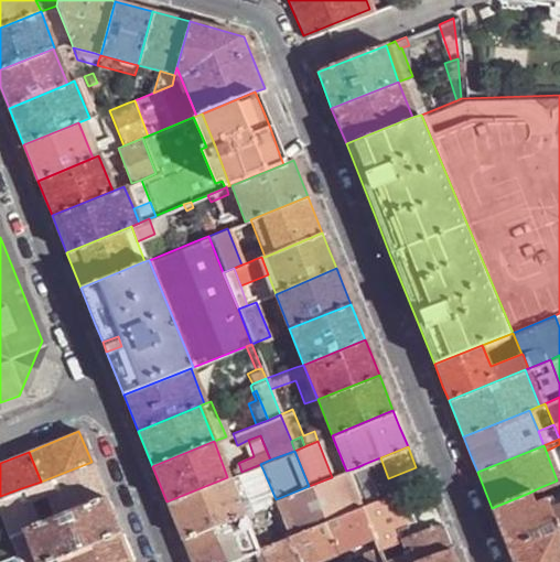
[(105,498),(92,462),(52,477),(56,487),(66,512),(105,498)]
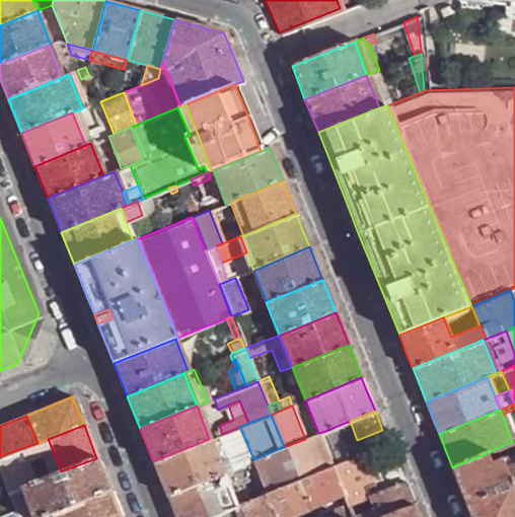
[(214,437),(217,443),(242,433),(239,427),(237,428),(222,434),(214,437)]
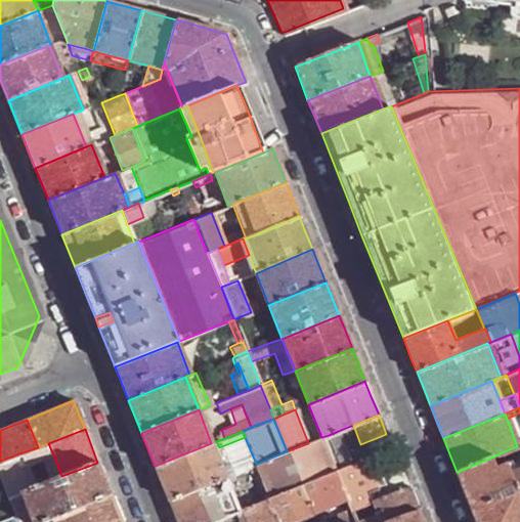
[(336,432),(329,435),(321,437),(320,438),(334,469),(350,463),(338,431),(336,432)]
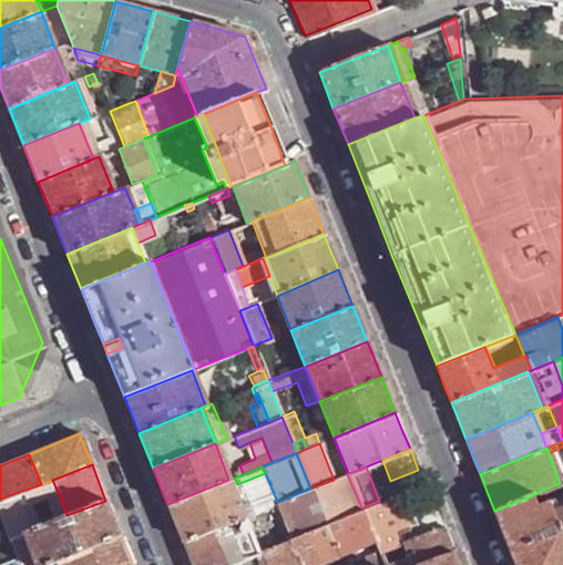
[(234,478),(243,474),(241,468),(231,471),(233,478),(234,478)]
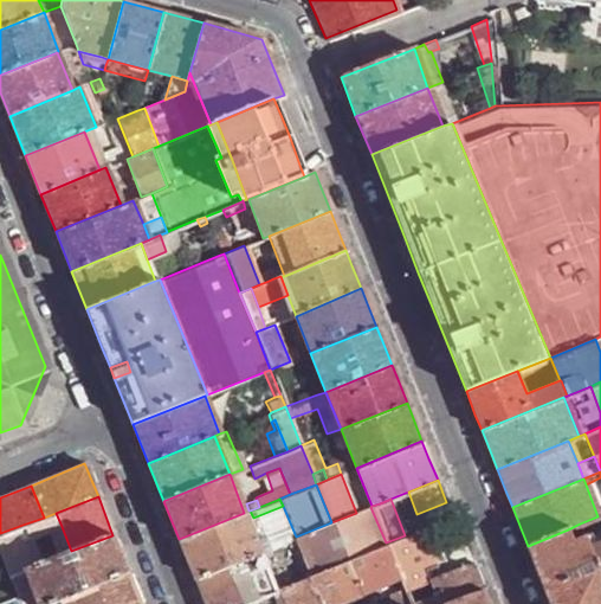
[(283,506),(253,518),(256,522),(270,518),(280,544),(296,537),(283,506)]
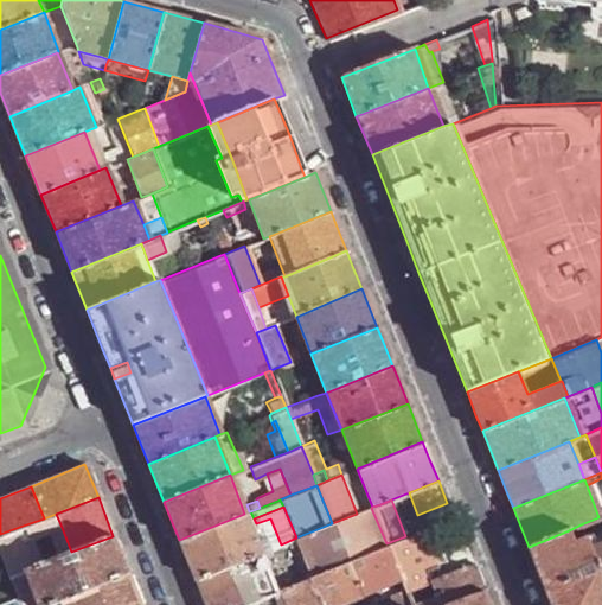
[(384,545),(386,543),(371,508),(357,514),(332,523),(346,560),(347,560),(384,545)]
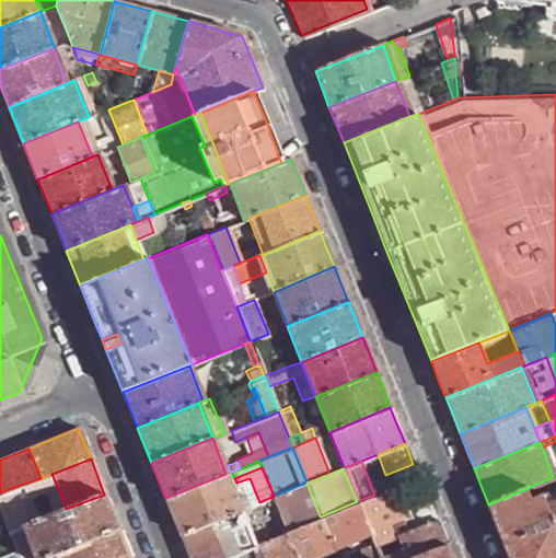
[(21,485),(26,496),(56,484),(51,474),(41,478),(21,485)]
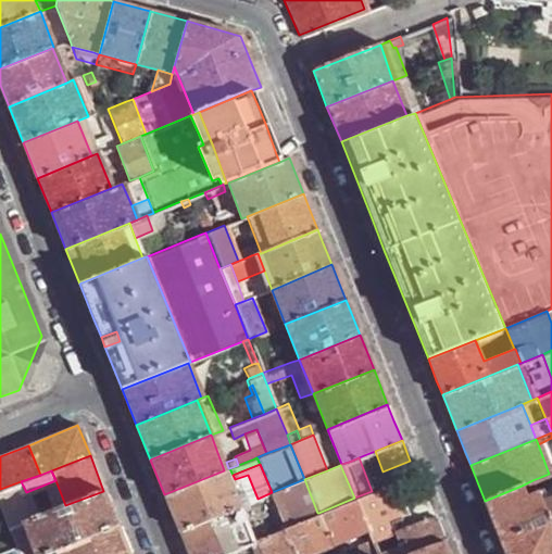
[(164,494),(178,530),(239,505),(224,470),(164,494)]
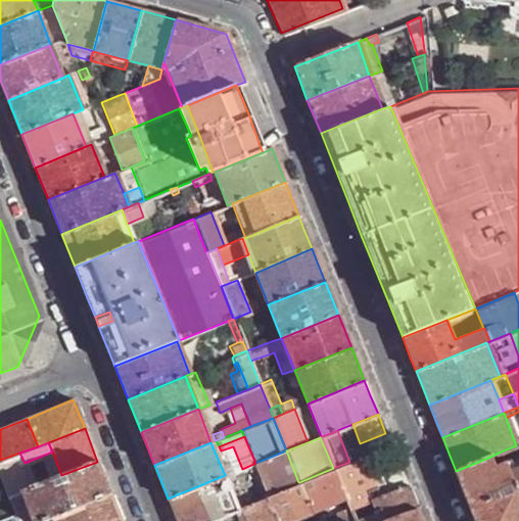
[(501,452),(505,462),(510,460),(518,457),(518,444),(516,445),(501,452)]
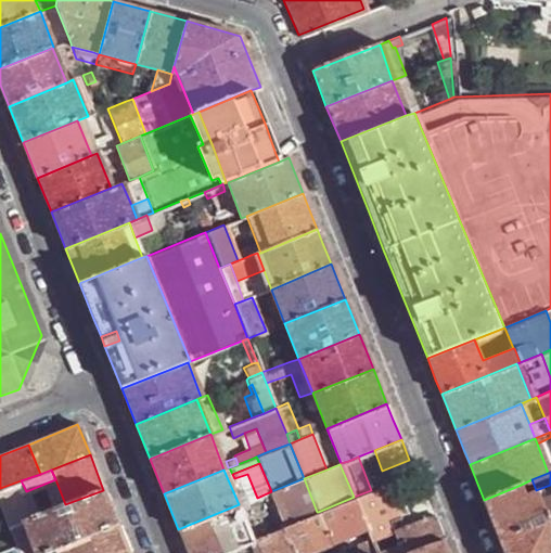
[(271,491),(284,526),(317,512),(304,478),(271,491)]
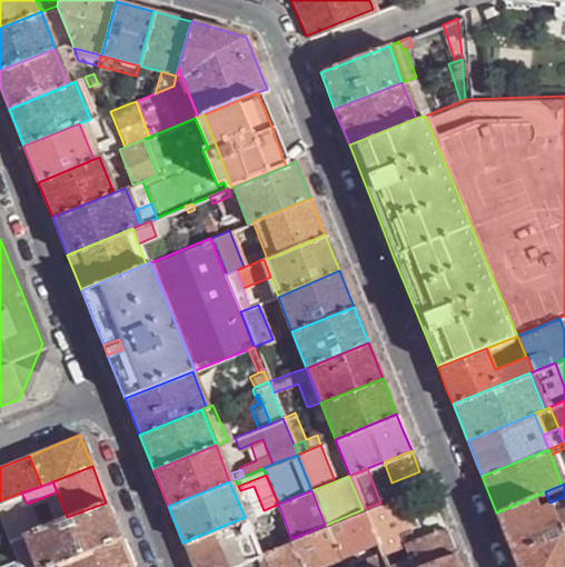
[(0,520),(8,539),(23,535),(36,529),(27,504),(21,493),(0,500),(0,520)]
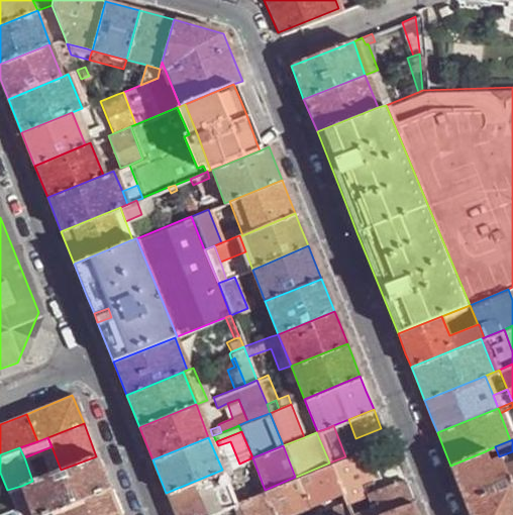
[(368,494),(375,491),(368,474),(357,451),(345,456),(329,462),(327,464),(339,493),(343,500),(344,504),(364,495),(368,494)]
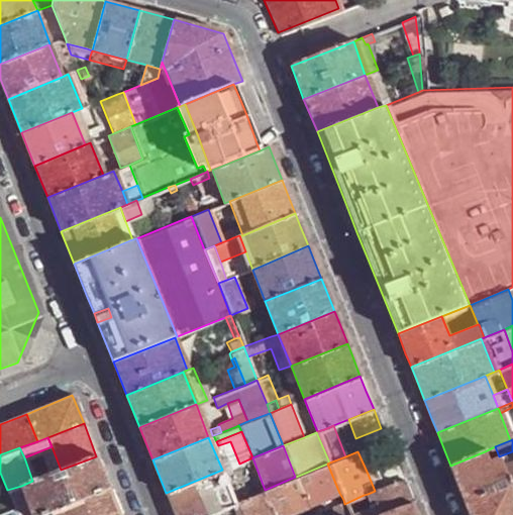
[(512,514),(512,493),(502,466),(501,462),(499,456),(489,460),(485,451),(450,466),(470,514),(512,514)]
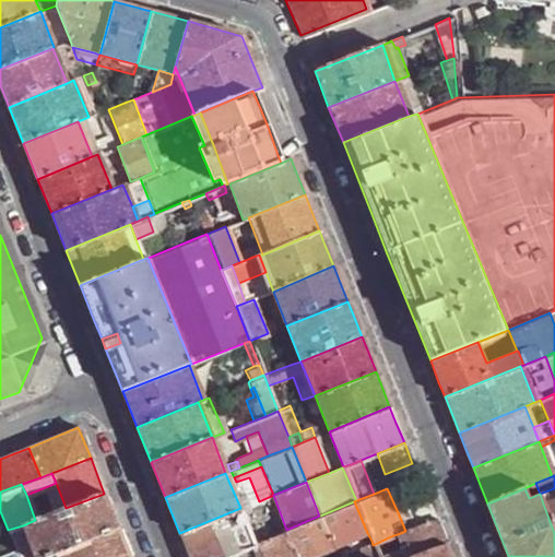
[(118,529),(104,494),(66,508),(35,520),(23,525),(28,537),(34,556),(44,556),(46,556),(56,553),(118,529)]
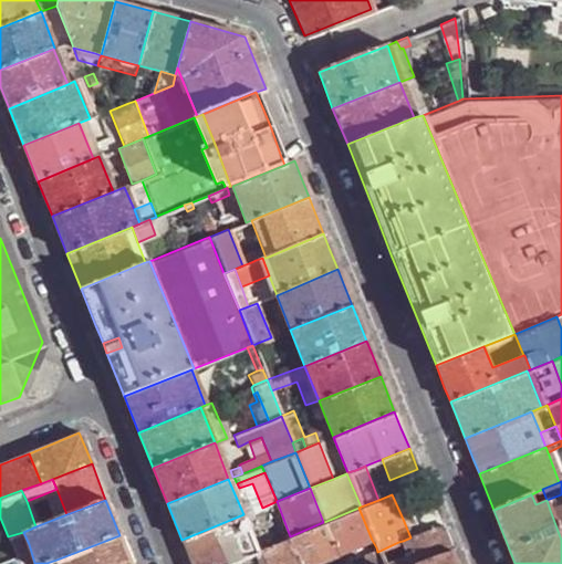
[(410,538),(439,525),(432,505),(403,519),(410,538)]
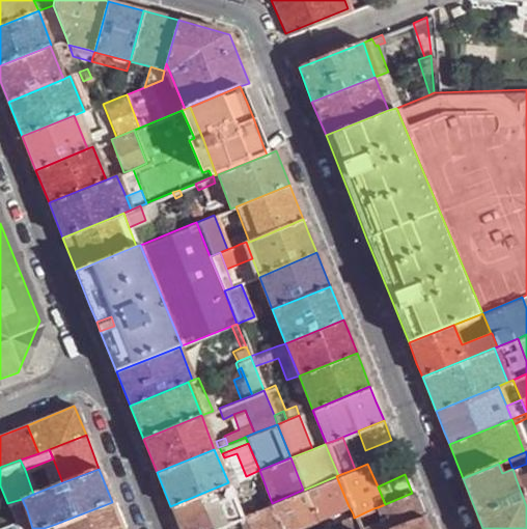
[(526,474),(516,478),(526,506),(526,474)]
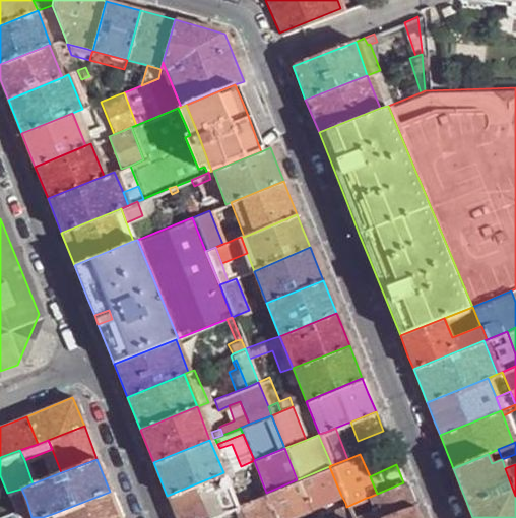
[(298,479),(309,510),(341,496),(329,466),(298,479)]
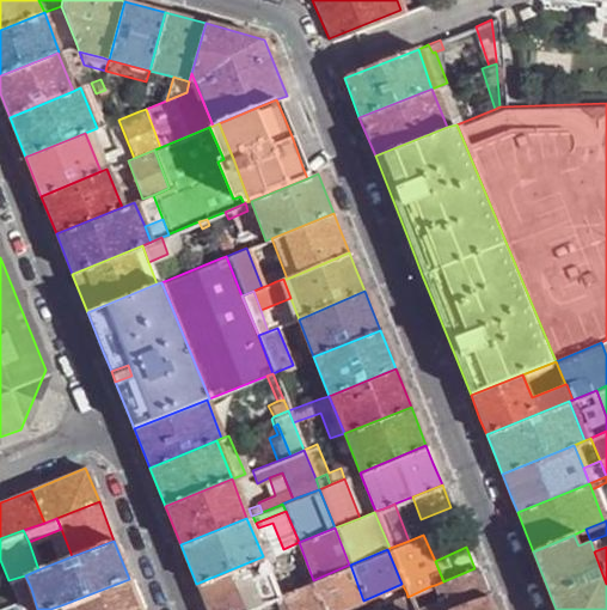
[(196,584),(206,609),(239,609),(252,605),(273,596),(277,595),(263,556),(196,584)]
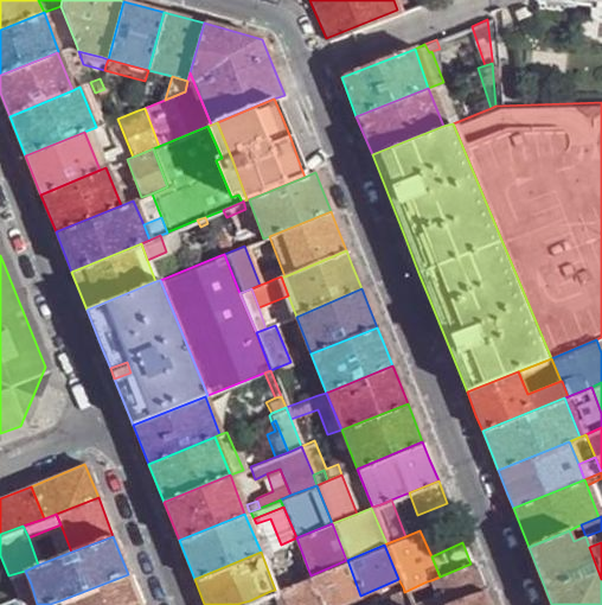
[(307,577),(319,604),(335,604),(360,596),(347,560),(346,560),(311,575),(307,577)]
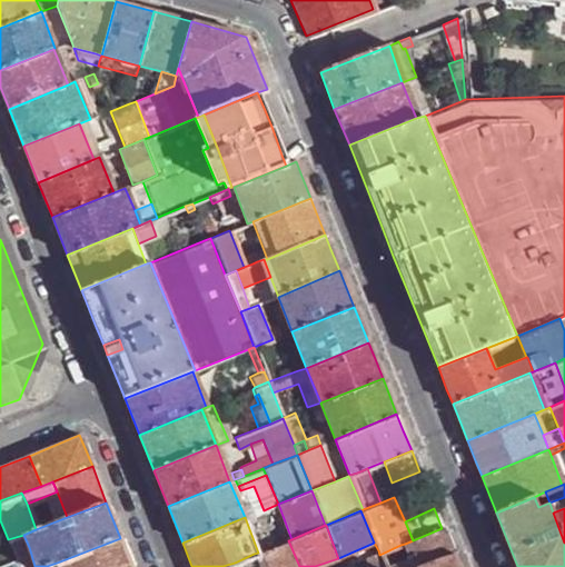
[(448,544),(442,528),(413,540),(405,544),(407,551),(404,553),(383,561),(384,566),(419,566),(452,554),(448,544)]
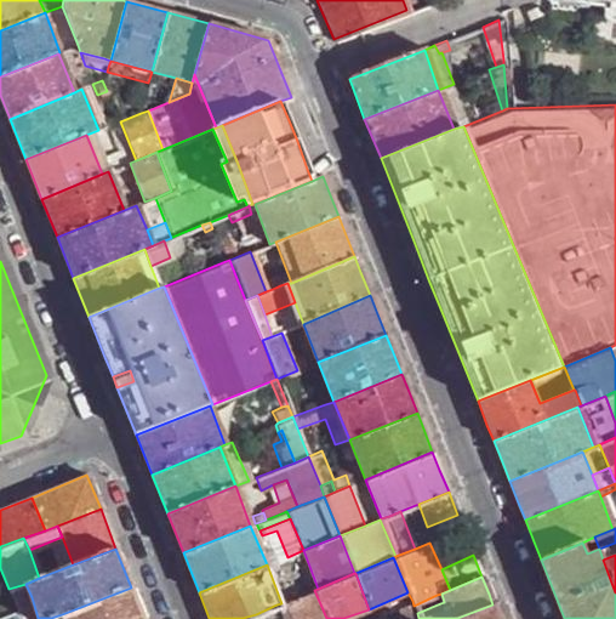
[(295,590),(298,596),(307,594),(303,584),(295,588),(295,590)]
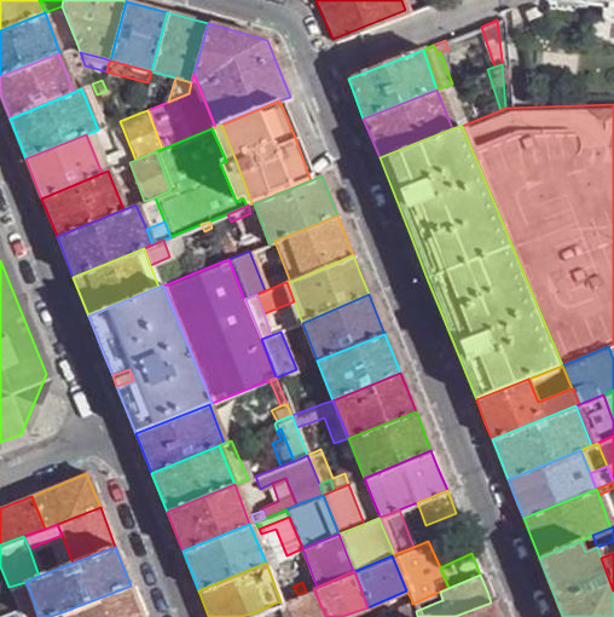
[(143,616),(131,586),(62,612),(63,616),(143,616)]
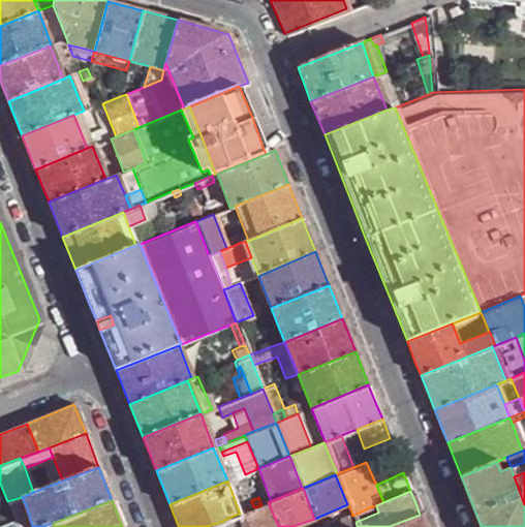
[(236,515),(240,526),(278,526),(268,502),(261,505),(254,507),(246,512),(240,514),(236,515)]
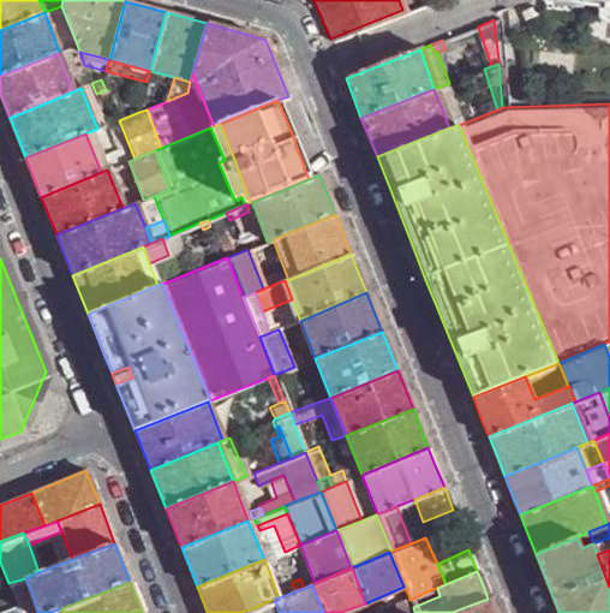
[(283,588),(286,595),(295,590),(292,584),(283,588)]
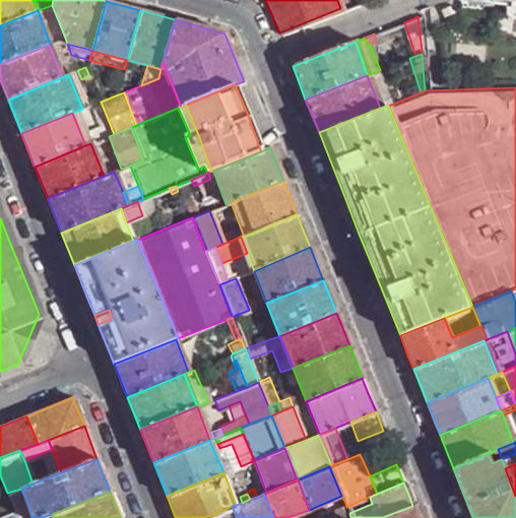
[(31,517),(26,500),(18,503),(23,517),(31,517)]
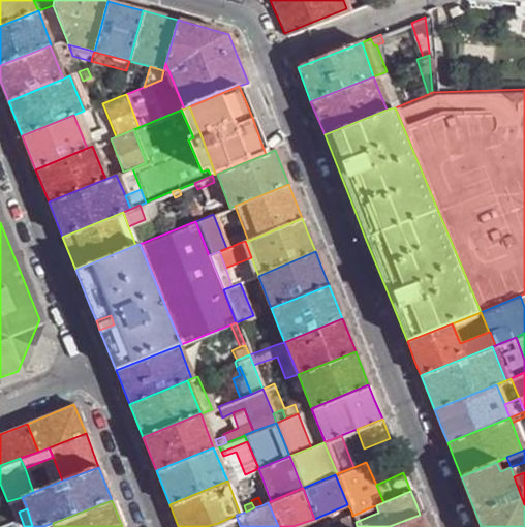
[(352,516),(351,512),(339,517),(342,526),(354,526),(357,526),(356,522),(352,516)]
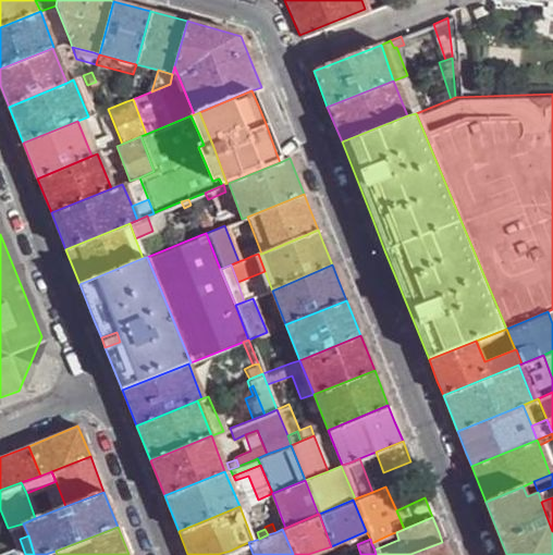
[(447,554),(442,542),(410,554),(447,554)]
